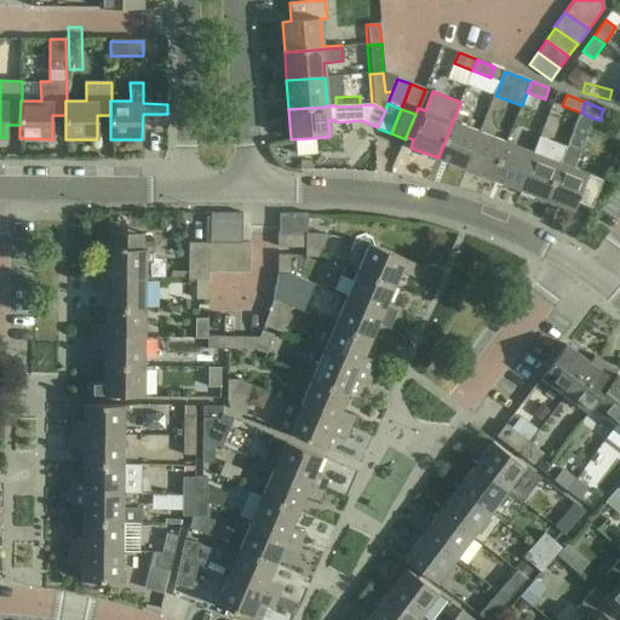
[(567,150),(547,200),(574,210),(578,202),(592,207),(603,179),(575,168),(580,155),(595,119),(581,113),(567,150)]
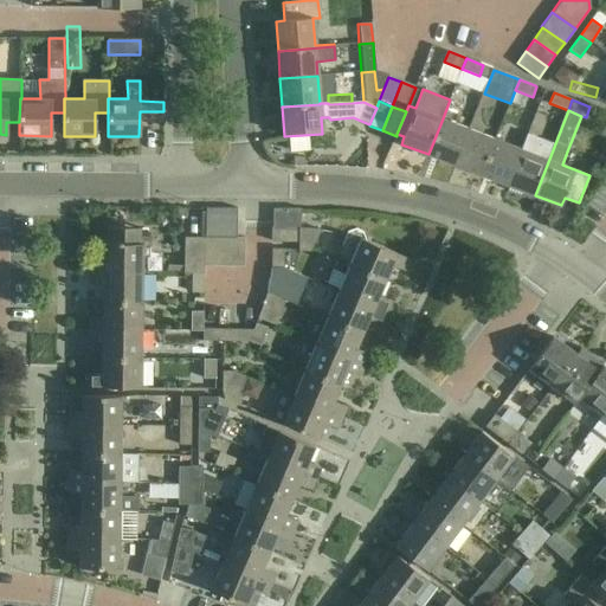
[(429,154),(456,165),(469,129),(443,118),(429,154)]
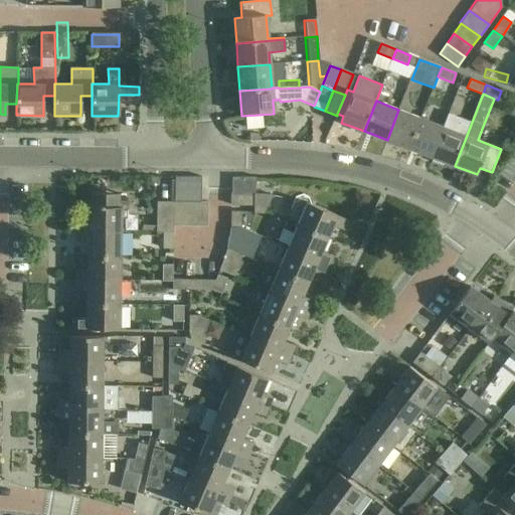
[(387,140),(410,149),(421,119),(398,110),(387,140)]
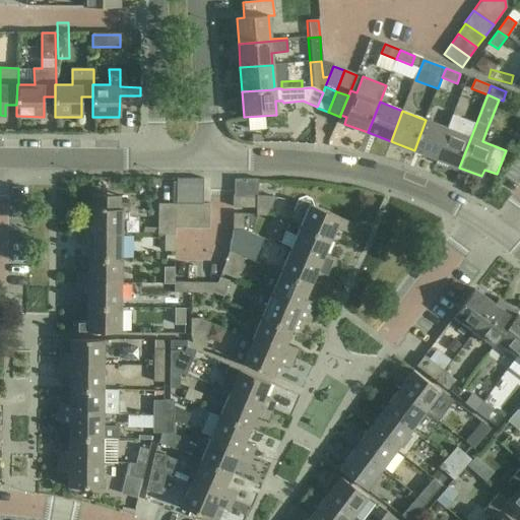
[(414,150),(437,158),(448,128),(426,120),(414,150)]
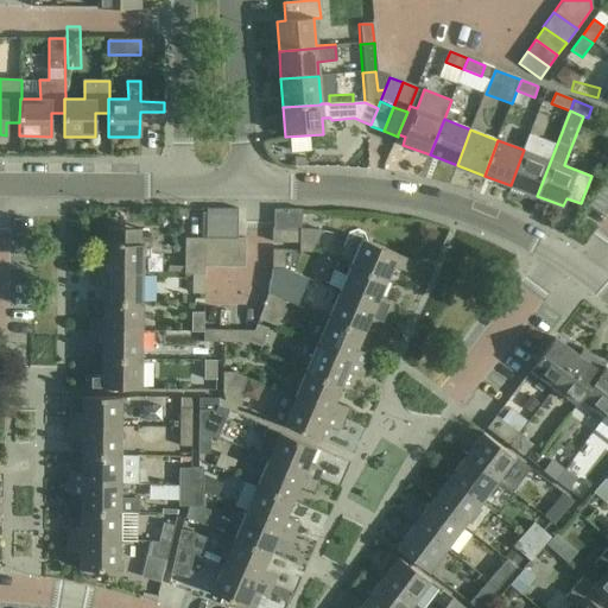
[(524,150),(511,185),(537,196),(556,147),(543,141),(538,156),(524,150)]
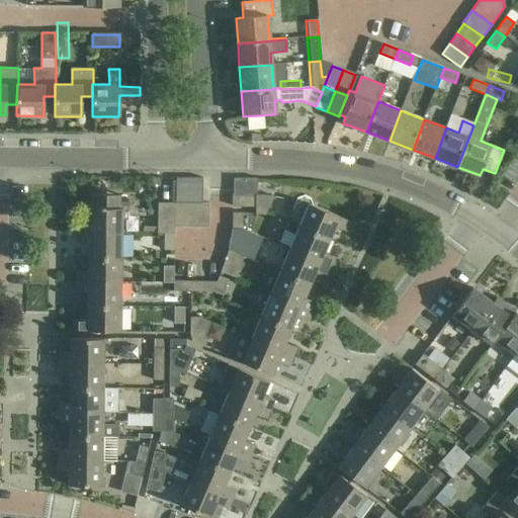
[(203,177),(177,177),(177,202),(187,202),(198,202),(203,202),(203,177)]
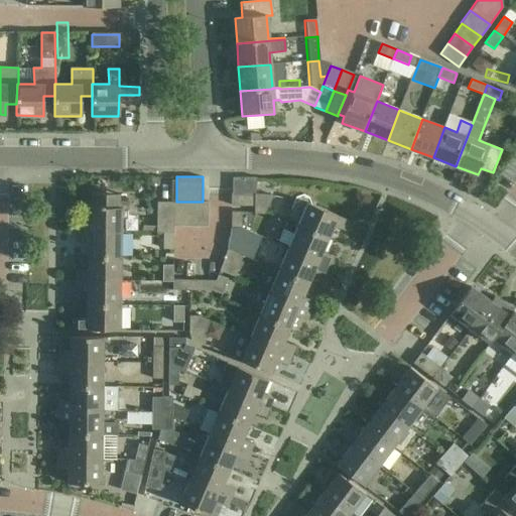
[(122,231),(122,219),(127,219),(128,202),(109,201),(109,194),(93,194),(93,207),(89,207),(89,221),(78,221),(77,231),(122,231)]
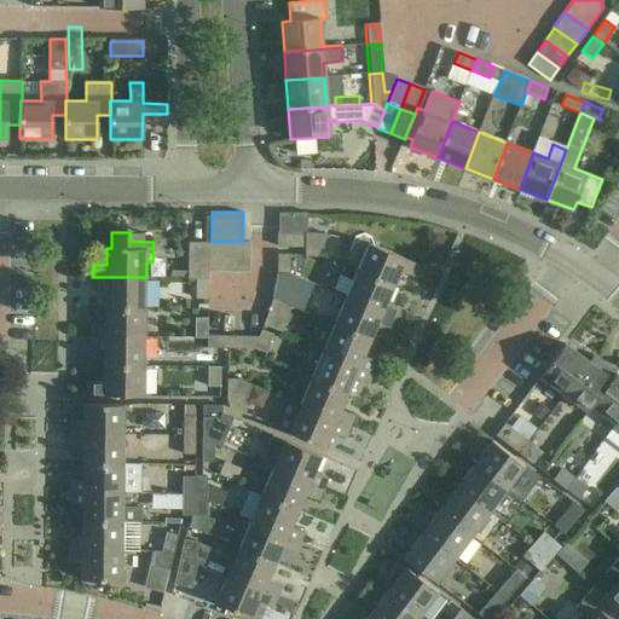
[(279,232),(278,247),(307,248),(307,254),(318,255),(327,233),(279,232)]
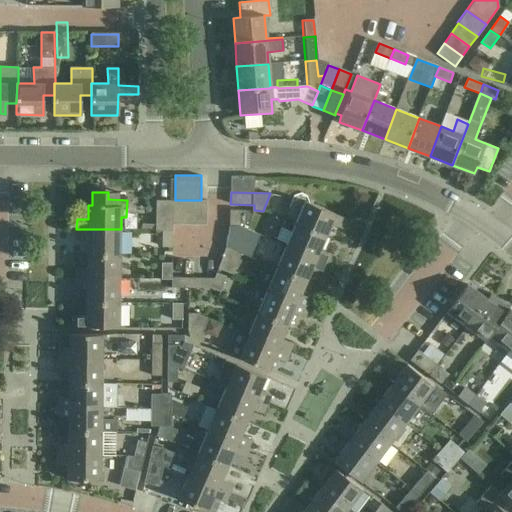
[(157,200),(156,230),(163,230),(173,231),(173,224),(174,200),(157,200)]
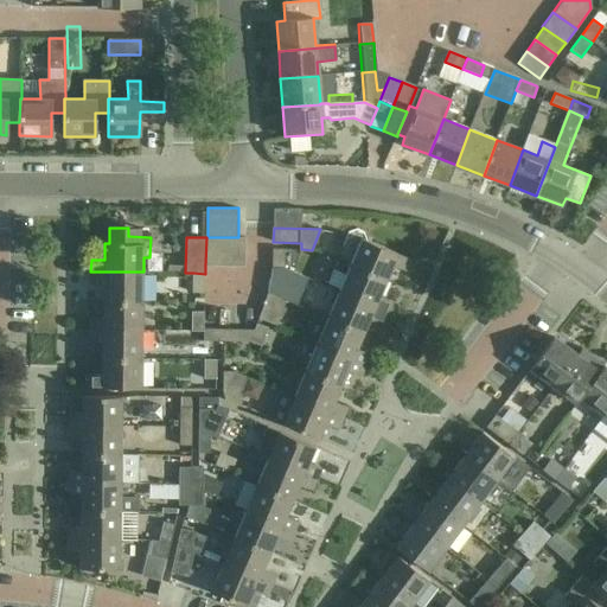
[(206,237),(205,266),(219,266),(219,237),(208,237),(206,237)]
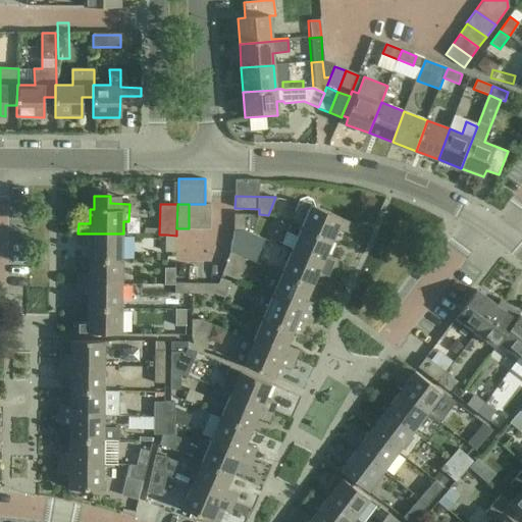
[(200,204),(189,204),(189,228),(200,228),(200,204)]
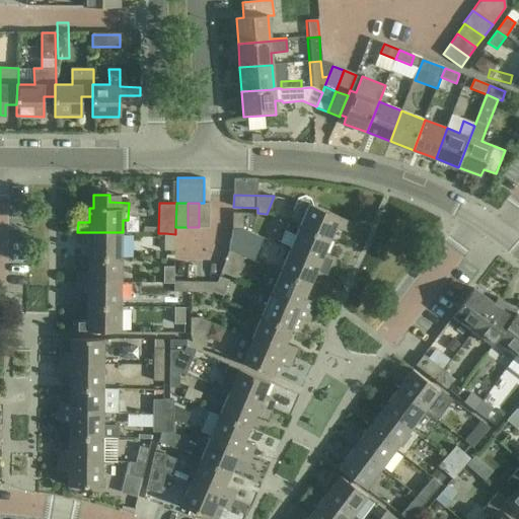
[(204,203),(199,203),(199,227),(210,227),(211,203),(204,203)]
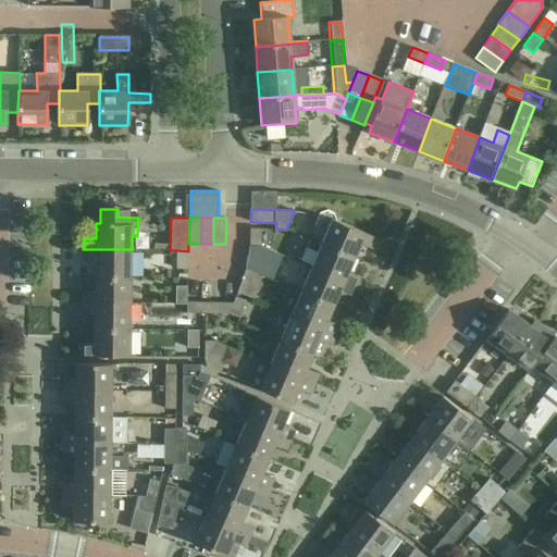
[(332,219),(324,238),(322,243),(355,257),(360,243),(373,248),(376,238),(332,219)]
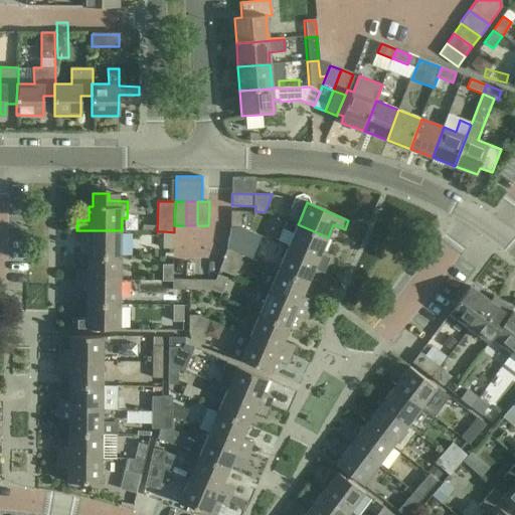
[(242,212),(231,211),(231,227),(242,226),(242,212)]
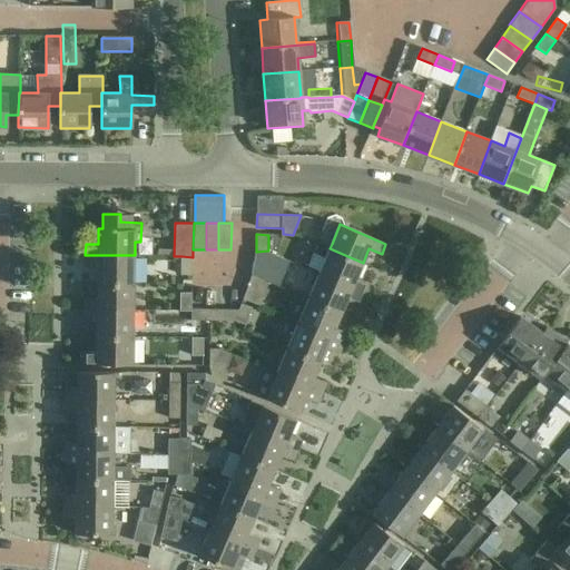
[(356,277),(363,263),(330,248),(325,258),(314,254),(308,266),(320,272),(320,273),(365,292),(369,283),(356,277)]
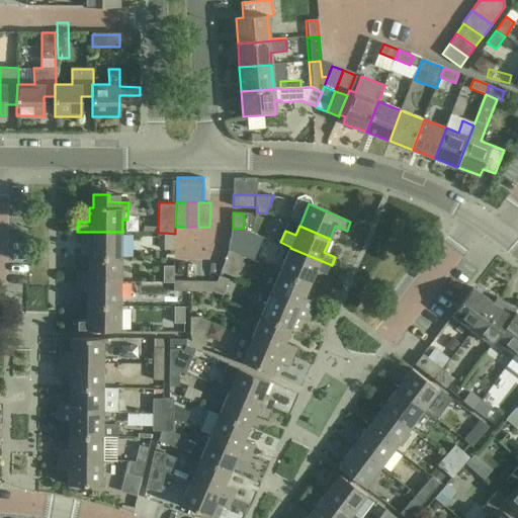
[(230,250),(245,256),(254,260),(263,238),(244,230),(244,228),(233,229),(232,245),(230,250)]
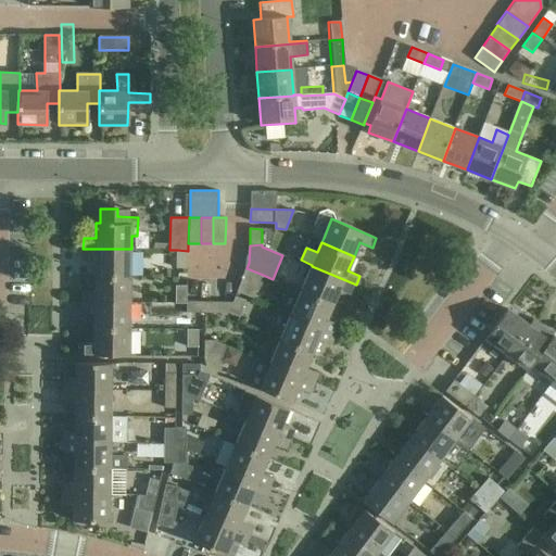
[(130,276),(131,249),(83,249),(83,258),(95,258),(95,276),(130,276)]
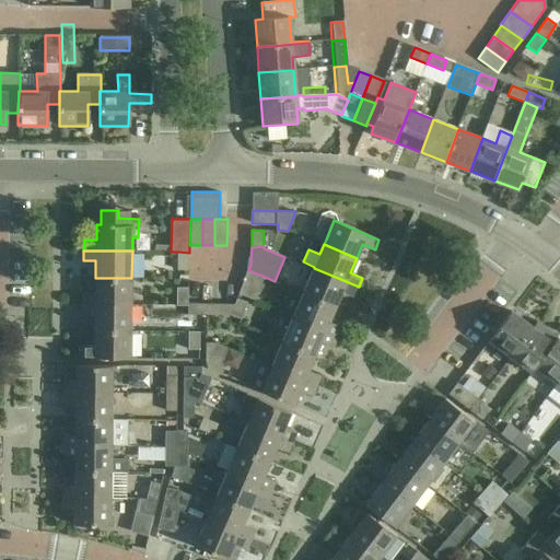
[(178,252),(178,269),(189,270),(189,253),(178,252)]
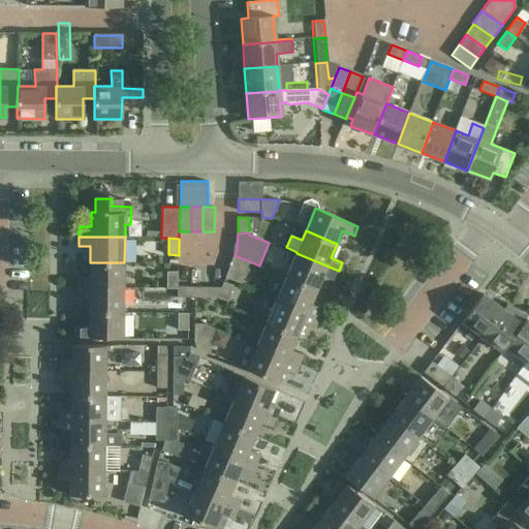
[(335,281),(339,271),(297,253),(286,277),(317,289),(322,276),(335,281)]
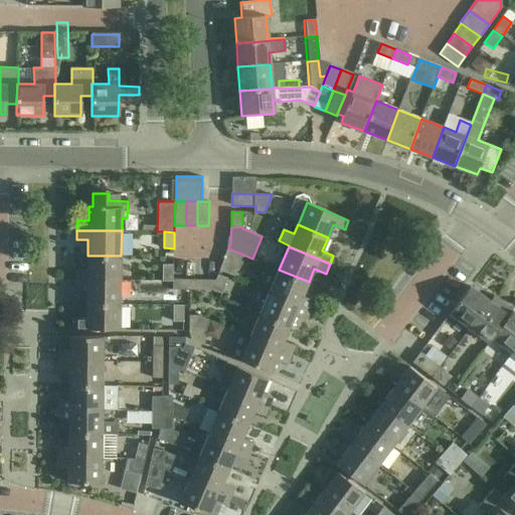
[(222,264),(219,271),(235,277),(243,254),(228,248),(222,264)]
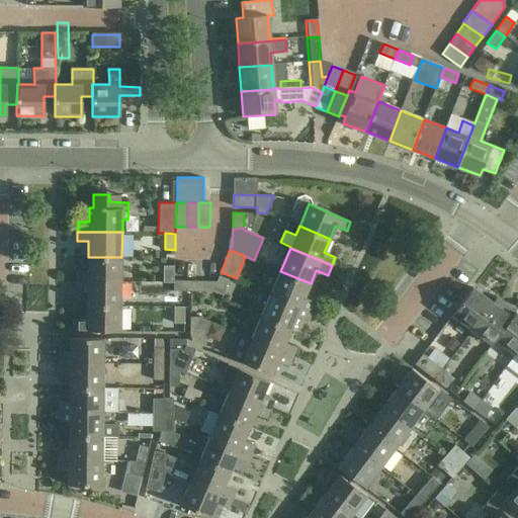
[(77,280),(121,281),(121,257),(88,257),(88,270),(77,270),(77,280)]
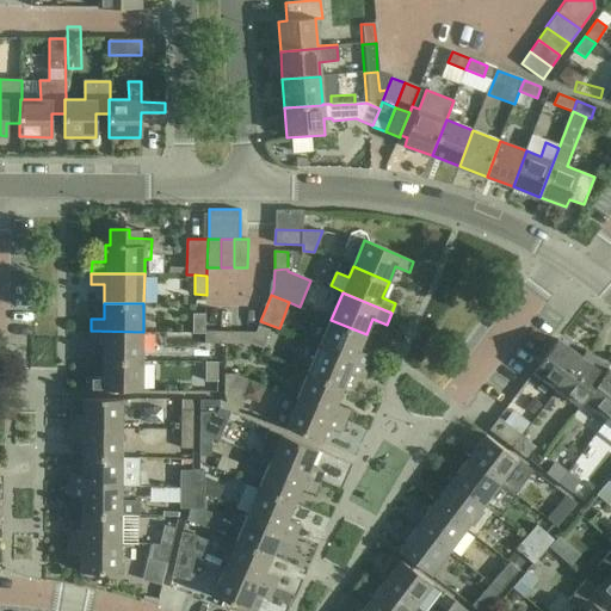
[(193,333),(204,333),(205,333),(205,332),(205,314),(193,313),(193,333)]
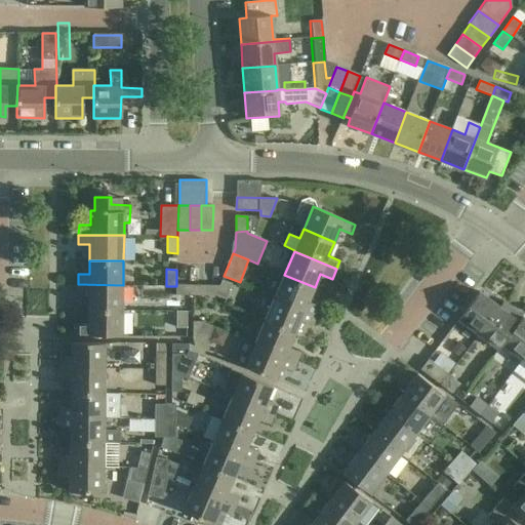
[(275,297),(317,315),(321,306),(309,300),(315,287),(284,275),(275,297)]
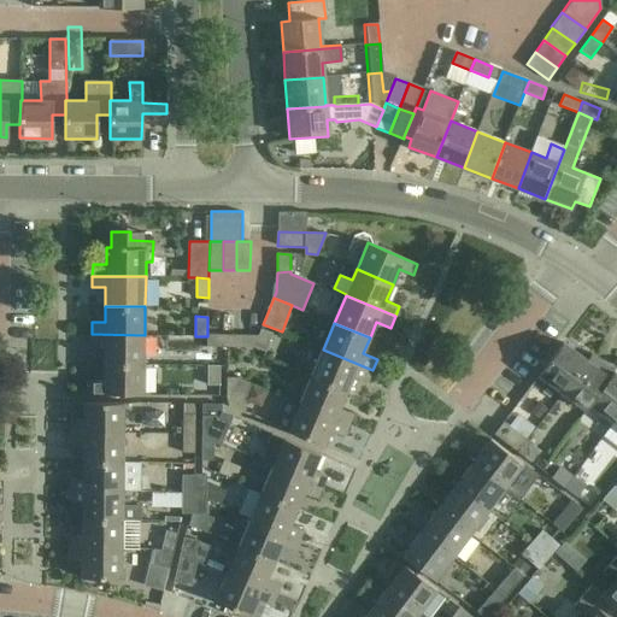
[(258,335),(254,346),(264,351),(271,333),(262,329),(258,335)]
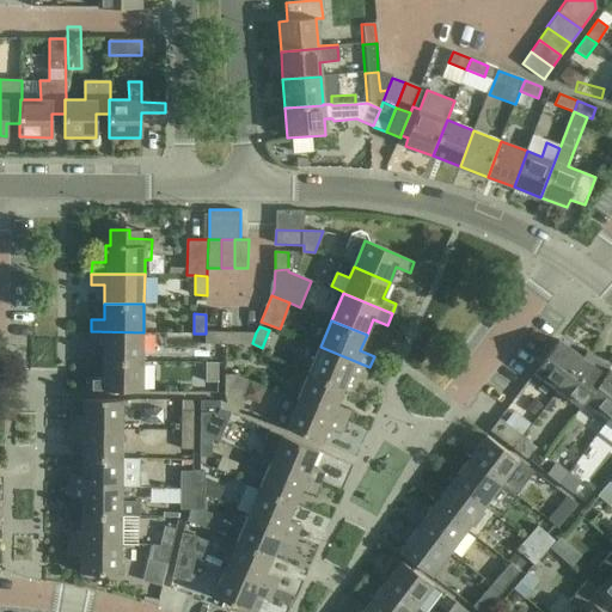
[(104,361),(144,361),(144,332),(91,331),(91,342),(104,343),(104,361)]
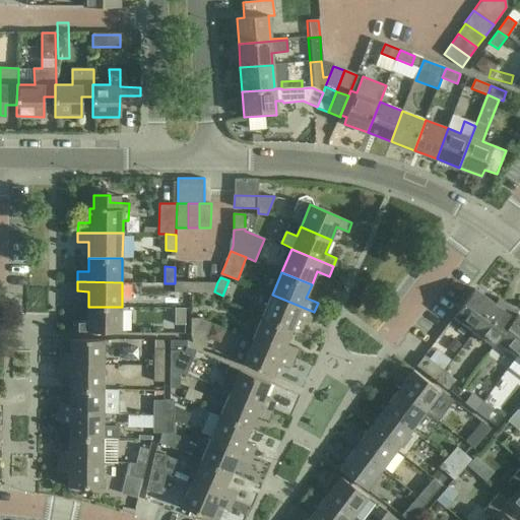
[(195,291),(195,282),(175,282),(175,283),(174,283),(174,291),(195,291)]
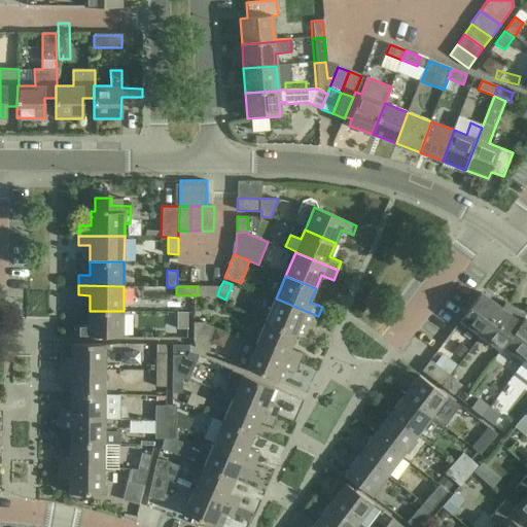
[(198,286),(198,295),(217,295),(220,286),(198,286)]
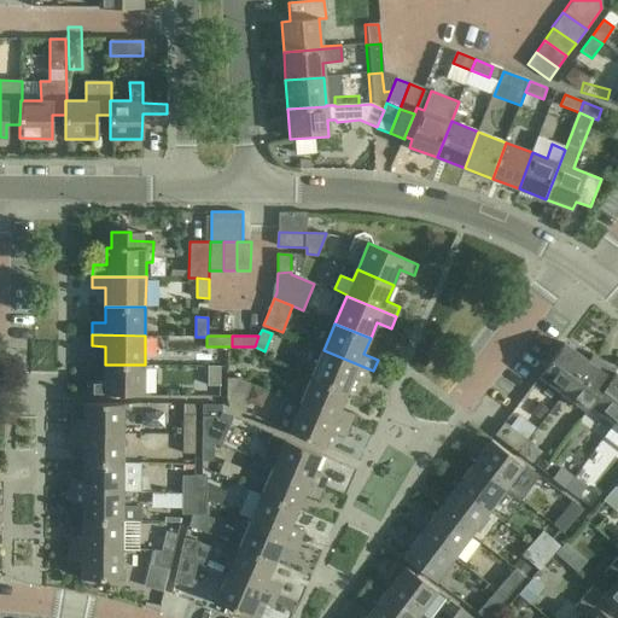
[(541,374),(565,392),(589,361),(565,343),(541,374)]
